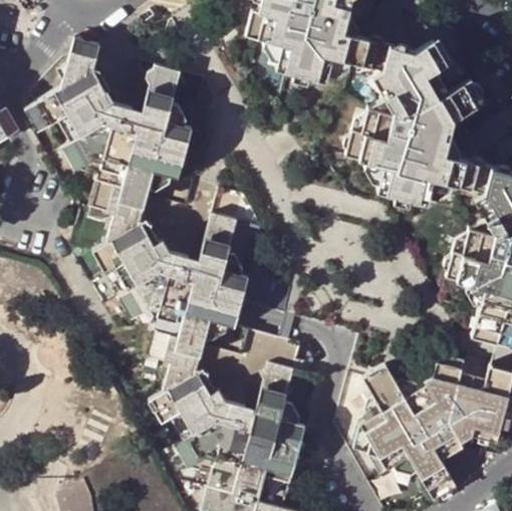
[(471,162),(459,158),(442,154),(446,138),(448,130),(450,122),(459,116),(486,100),(483,95),(485,89),(480,82),(475,82),(473,77),(451,90),(440,96),(426,74),(437,68),(447,62),(434,39),(415,50),(407,37),(398,35),(395,47),(381,44),(382,40),(371,38),(370,41),(352,36),(338,33),(342,16),(345,2),(348,0),(259,0),(257,7),(263,8),(257,34),(265,36),(281,39),(278,58),(276,66),(325,79),(327,73),(332,54),(348,58),(380,66),(381,68),(394,88),(384,95),(366,105),(365,112),(361,132),(352,131),(351,135),(345,136),(343,145),(347,150),(346,156),(366,161),(382,164),(379,182),(377,189),(425,201),(429,198),(434,179),(449,182),(481,158),(476,158),(471,162)]
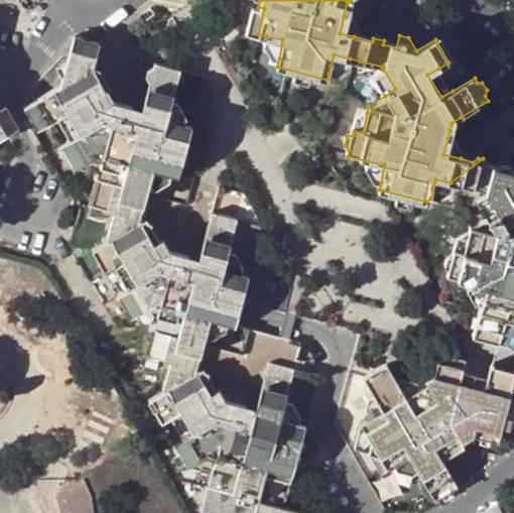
[(353,18),(344,16),(340,33),(354,36),(358,25),(353,18)]
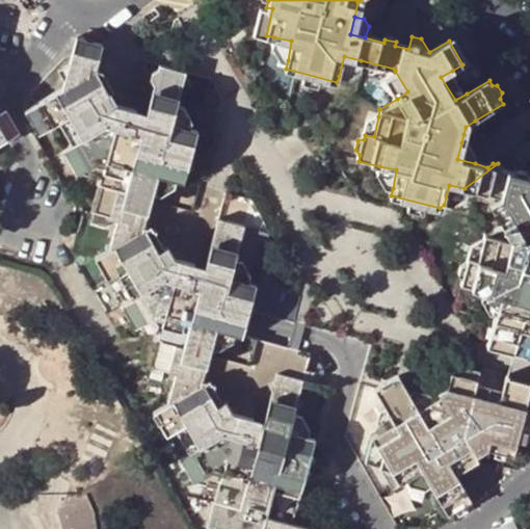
[(279,58),(288,60),(291,41),(274,37),(272,46),(279,58)]
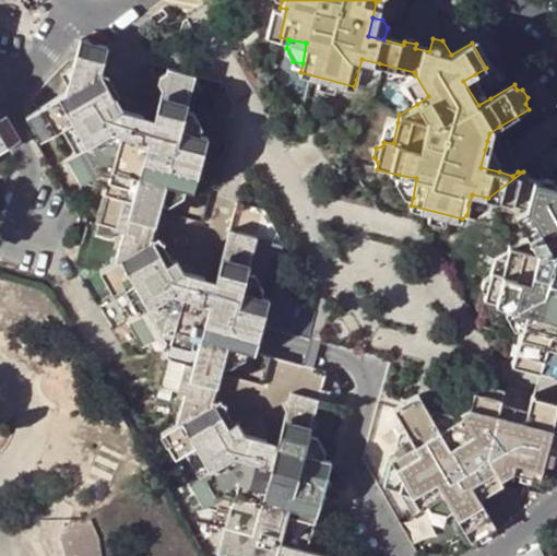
[(329,555),(309,551),(320,503),(328,499),(323,493),(326,486),(332,485),(327,477),(329,469),(322,460),(305,454),(308,442),(286,414),(276,449),(267,447),(268,441),(247,435),(235,432),(216,397),(229,349),(256,355),(270,303),(245,295),(257,243),(232,237),(222,241),(220,249),(225,259),(217,284),(181,275),(174,273),(154,240),(163,205),(168,188),(185,192),(196,196),(210,140),(201,138),(184,133),(188,115),(198,81),(170,73),(169,78),(167,79),(165,80),(164,82),(163,85),(163,87),(164,91),(166,93),(157,121),(127,115),(107,78),(114,51),(86,43),(80,69),(69,77),(74,86),(72,97),(43,115),(58,142),(84,189),(113,197),(103,233),(128,240),(121,267),(106,275),(146,347),(170,355),(160,390),(186,400),(178,429),(167,437),(208,511),(237,519),(226,555),(329,555)]
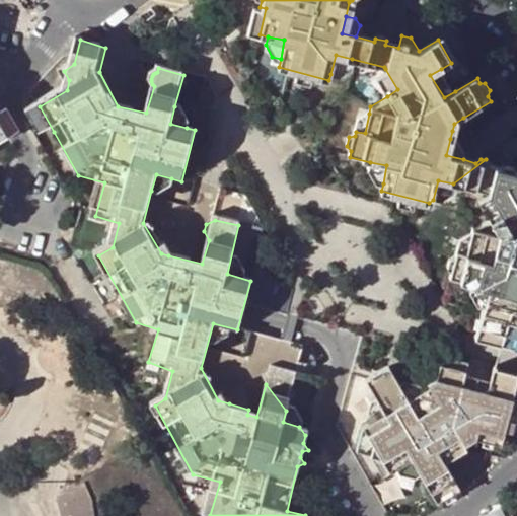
[(350,67),(352,59),(336,55),(330,74),(336,75),(350,67)]
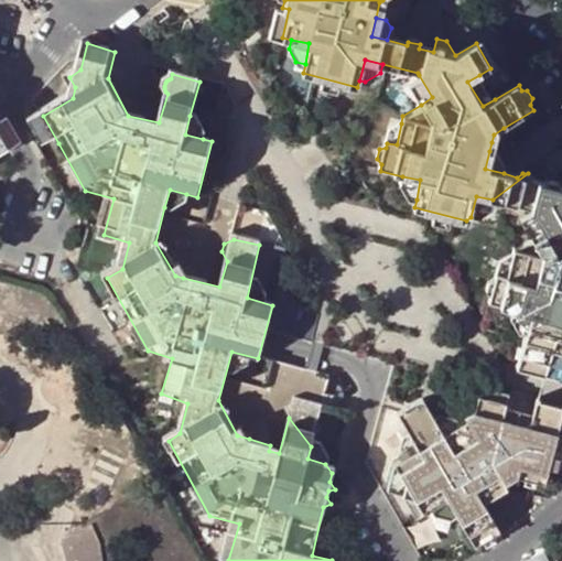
[(495,99),(479,75),(467,82),(483,106),(495,99)]
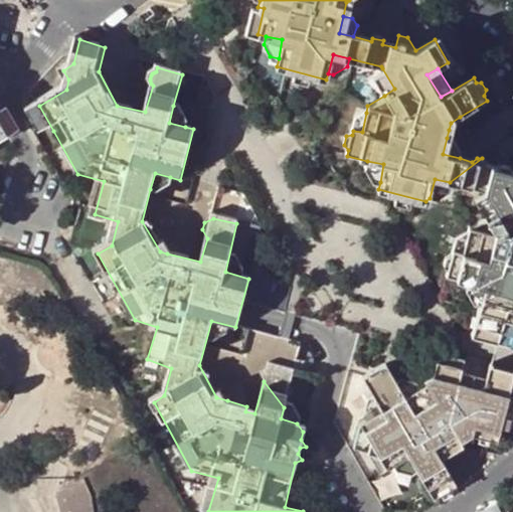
[(173,106),(169,123),(185,127),(188,117),(184,109),(173,106)]
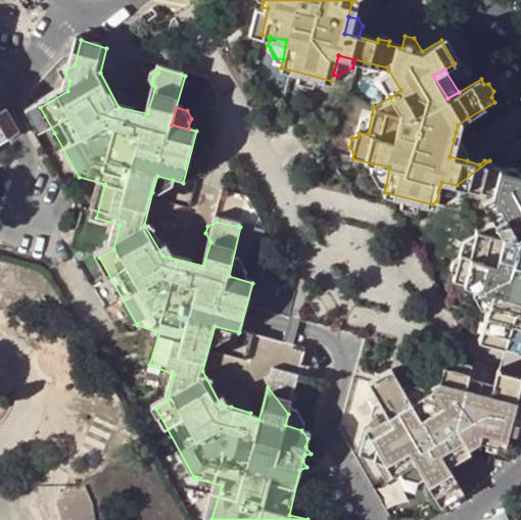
[(361,121),(359,133),(368,134),(372,114),(361,121)]
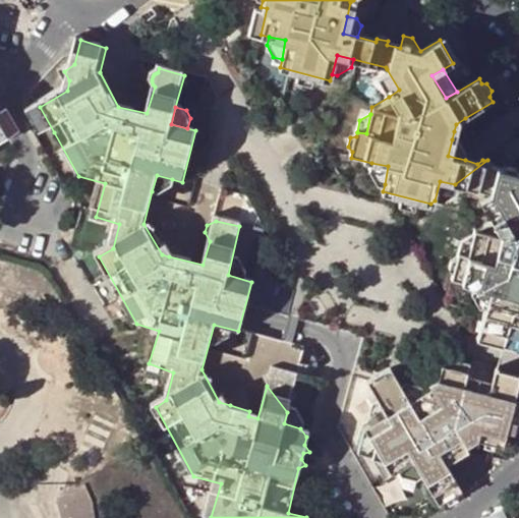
[(0,140),(8,136),(0,120),(0,140)]
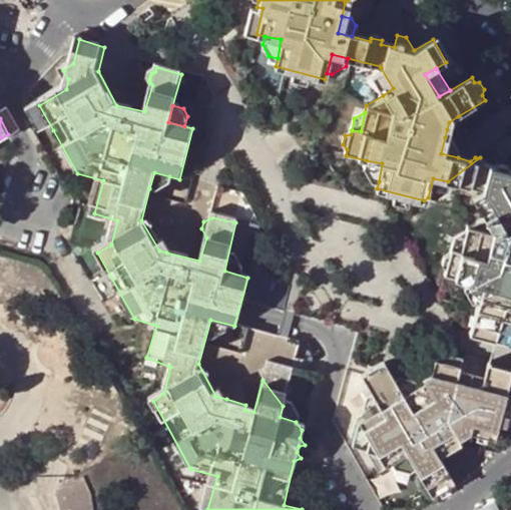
[(455,139),(445,137),(441,153),(458,157),(460,147),(455,139)]
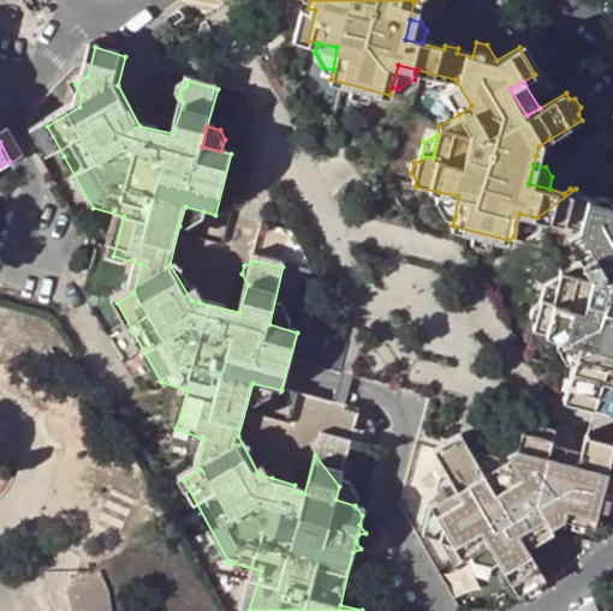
[(612,177),(609,179),(612,185),(612,199),(606,187),(597,186),(594,201),(582,198),(576,189),(537,217),(577,228),(578,231),(593,255),(581,262),(561,273),(560,281),(555,304),(541,300),(533,305),(530,315),(534,318),(533,327),(558,334),(577,339),(572,358),(571,365),(612,375),(612,177)]
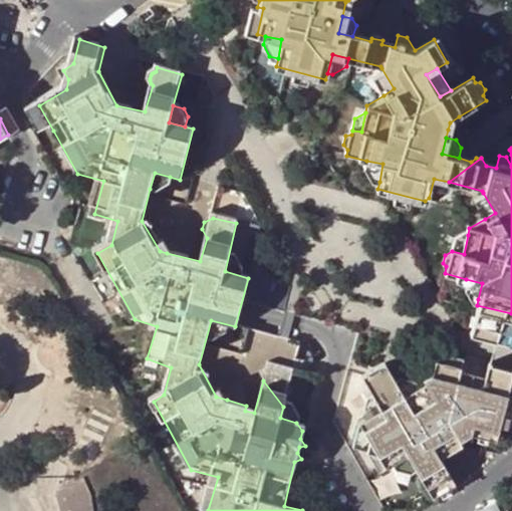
[(370,180),(379,182),(382,164),(366,161),(364,169),(370,180)]
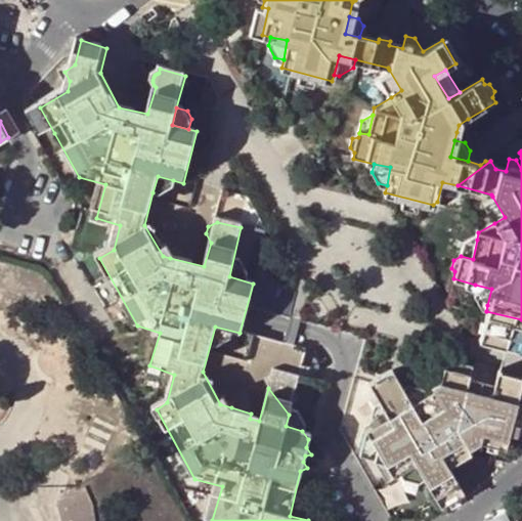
[(173,180),(158,176),(153,192),(163,196),(171,190),(173,180)]
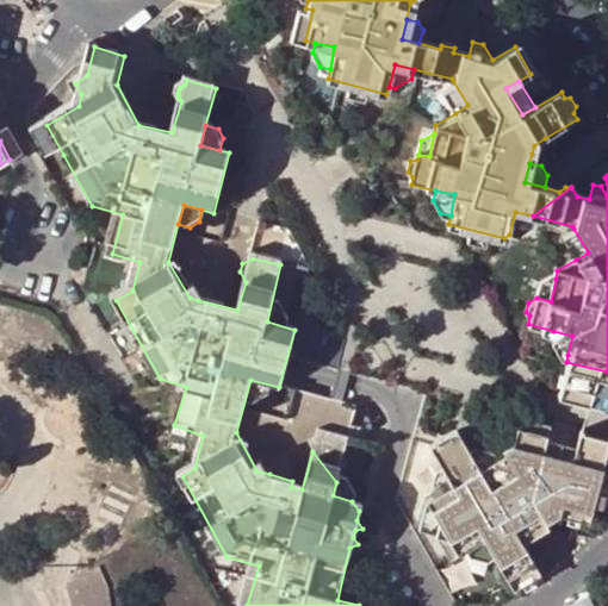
[(533,216),(515,212),(509,235),(513,232),(533,216)]
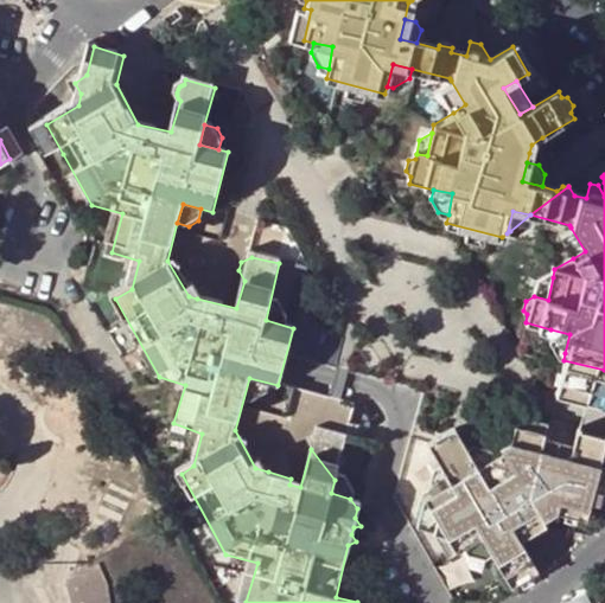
[(517,232),(529,224),(530,215),(510,231),(517,232)]
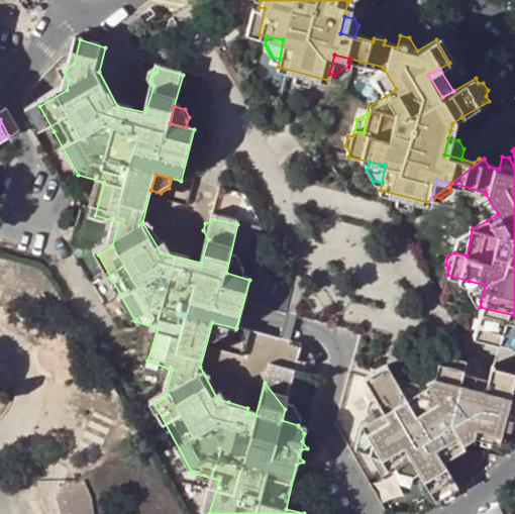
[(456,243),(454,252),(467,255),(471,236),(456,243)]
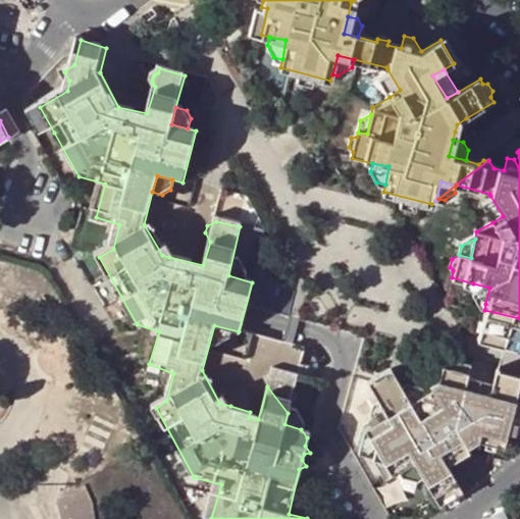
[(475,301),(485,304),(489,288),(473,283),(470,293),(475,301)]
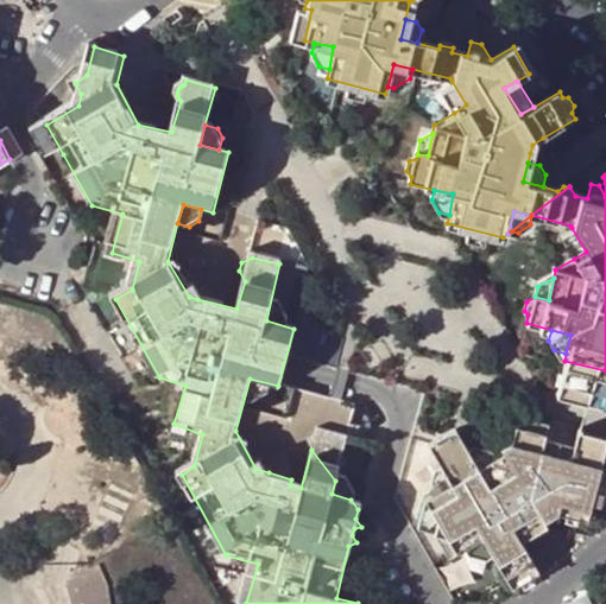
[(302,332),(295,360),(334,372),(336,369),(343,343),(302,332)]
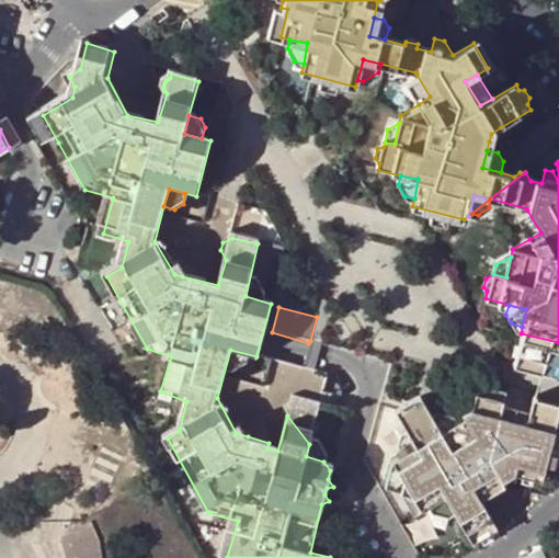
[(545,468),(558,458),(558,437),(555,430),(558,408),(532,400),(528,413),(524,426),(498,420),(502,405),(491,390),(477,387),(469,418),(457,425),(441,435),(432,419),(420,400),(402,410),(397,413),(409,433),(419,448),(401,458),(395,462),(388,489),(413,496),(422,510),(429,507),(445,498),(455,512),(474,545),(478,543),(488,536),(495,532),(480,502),(503,488),(500,482),(513,475),(540,482),(545,468)]
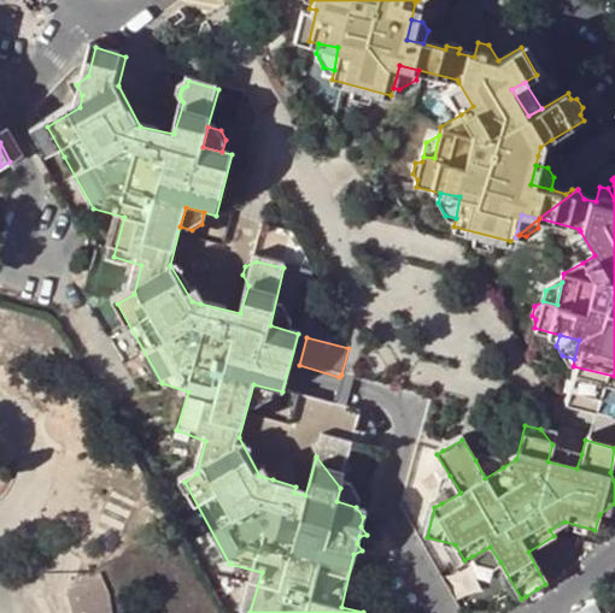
[(316,457),(340,488),(352,442),(323,435),(316,457)]
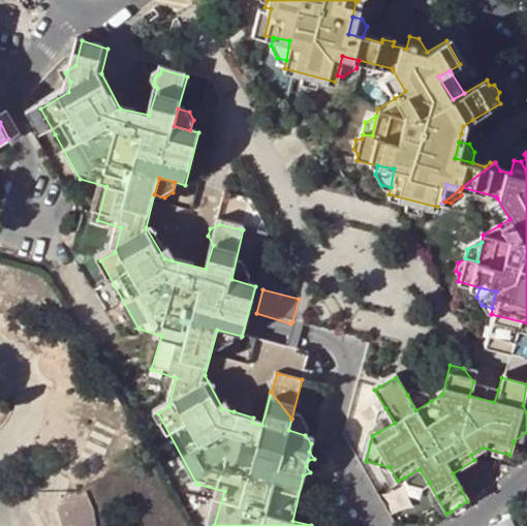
[(498,390),(473,381),(469,396),(494,402),(498,390)]
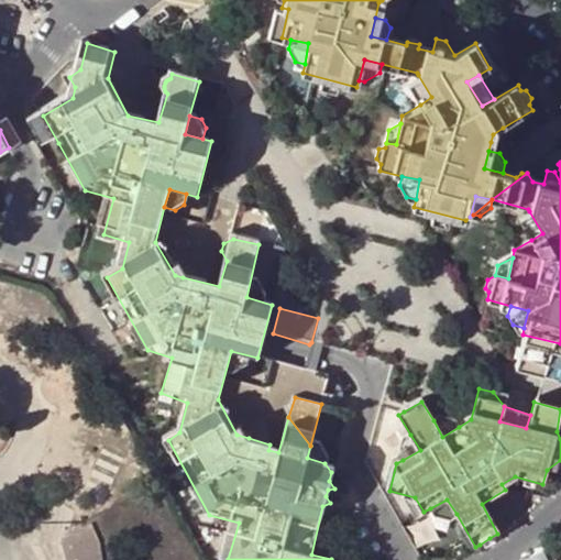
[(433,420),(442,437),(459,427),(454,420),(441,416),(433,420)]
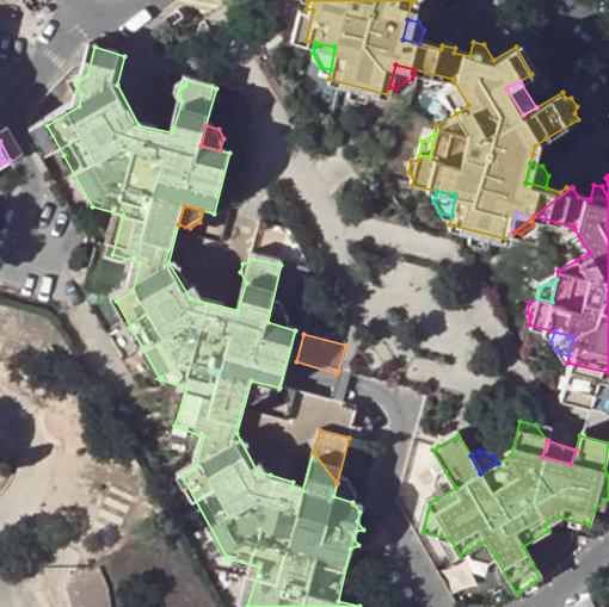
[(432,489),(437,499),(456,488),(446,471),(435,477),(432,489)]
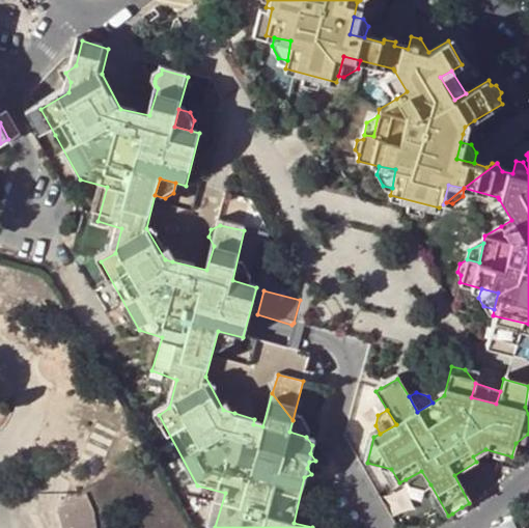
[(421,490),(430,484),(421,471),(406,479),(410,487),(421,490)]
